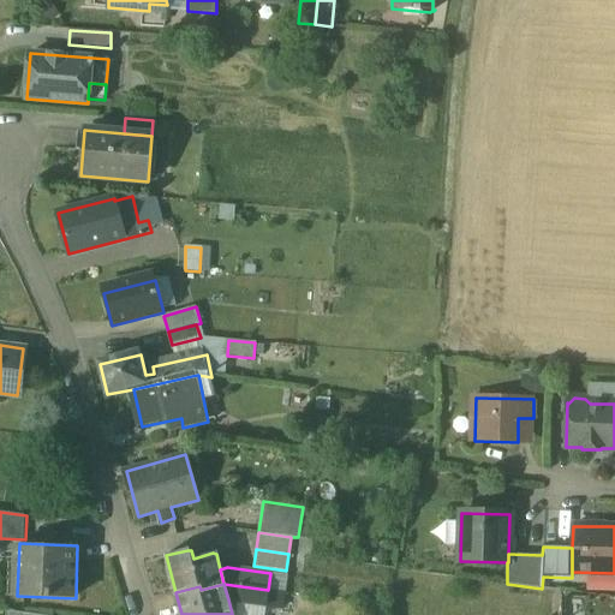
[(268,590),(224,584),(228,599),(233,602),(267,605),(268,590)]
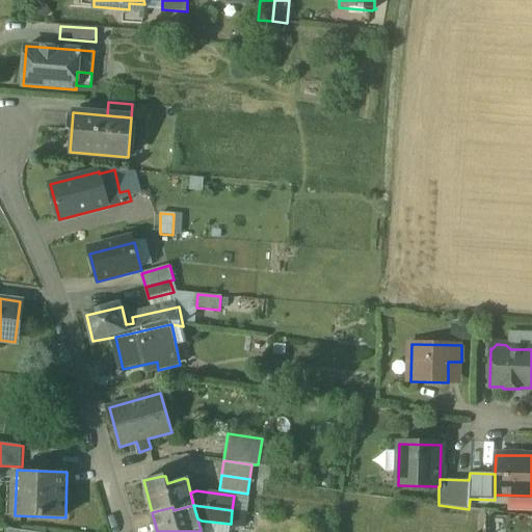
All buildings are outlined.
